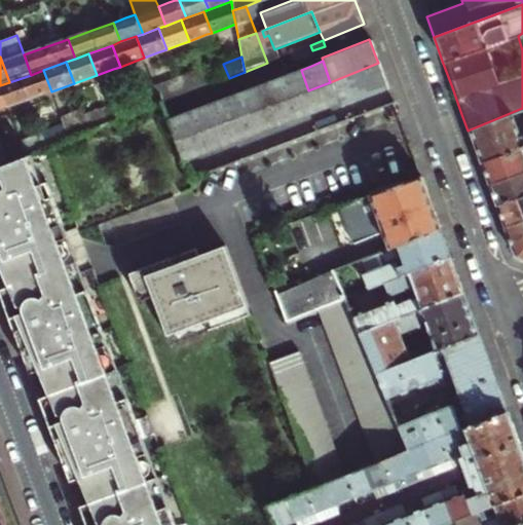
[(378,63),(330,82),(338,102),(339,106),(386,87),(382,75),(378,63)]
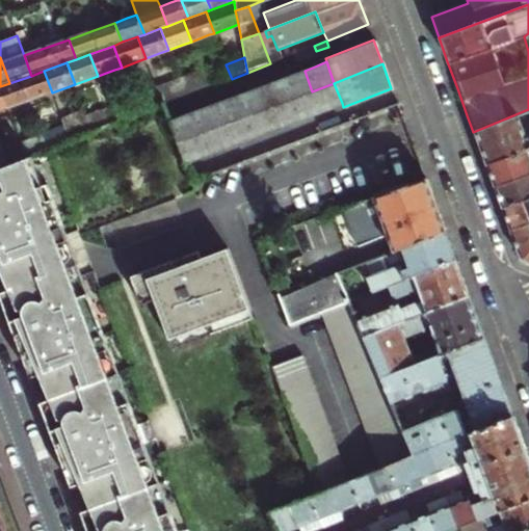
[(226,64),(203,74),(209,87),(232,79),(226,64)]
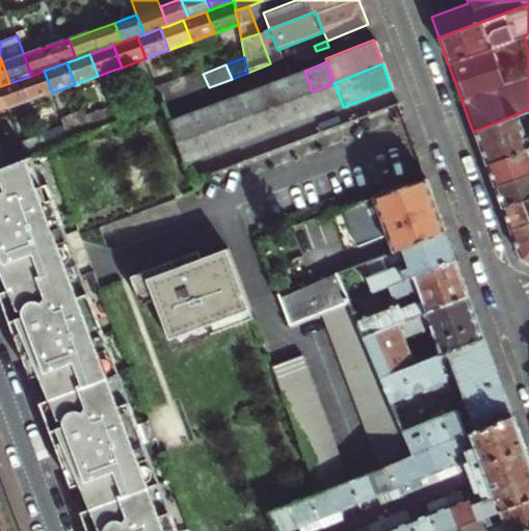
[(44,71),(31,76),(22,79),(30,101),(46,96),(52,93),(44,71)]
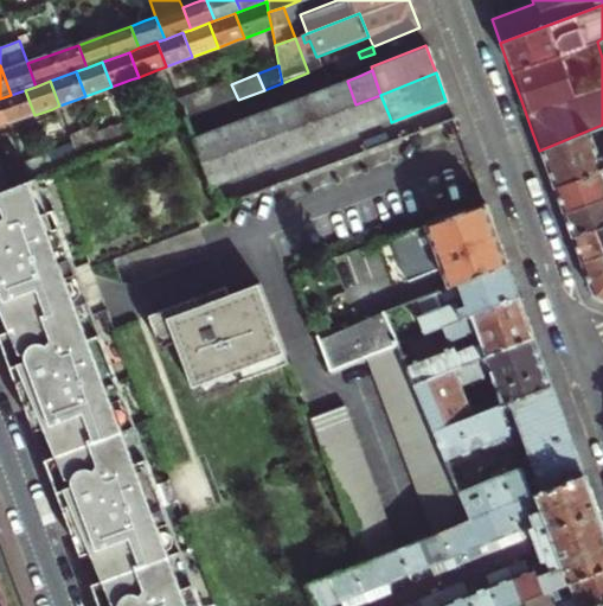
[(320,91),(329,115),(355,104),(347,81),(335,85),(320,91)]
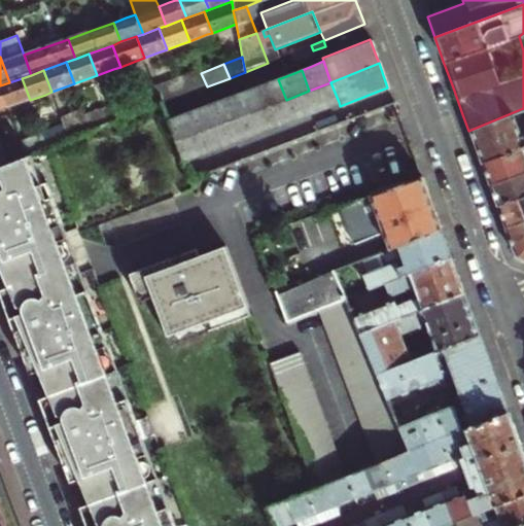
[(201,73),(178,81),(184,96),(207,86),(201,73)]
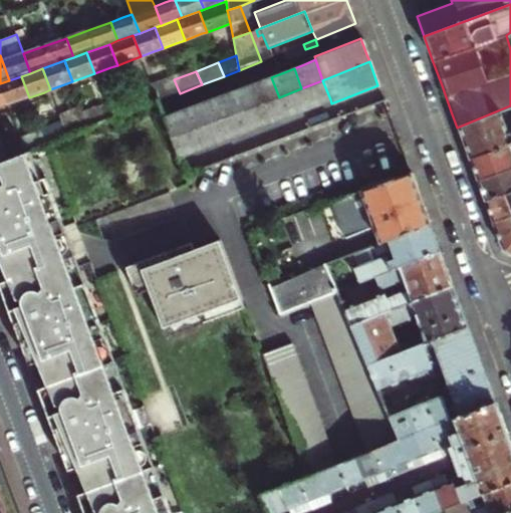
[(29,97),(21,76),(9,80),(0,83),(0,89),(6,106),(22,100),(29,97)]
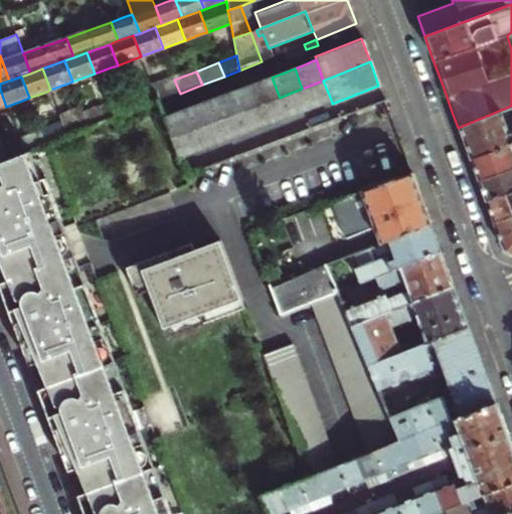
[(263,80),(251,86),(259,106),(280,98),(272,77),(263,80)]
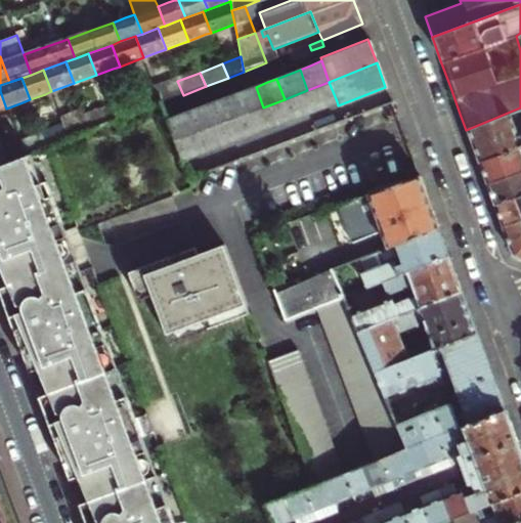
[(162,104),(183,95),(177,81),(155,90),(156,92),(160,104),(162,104)]
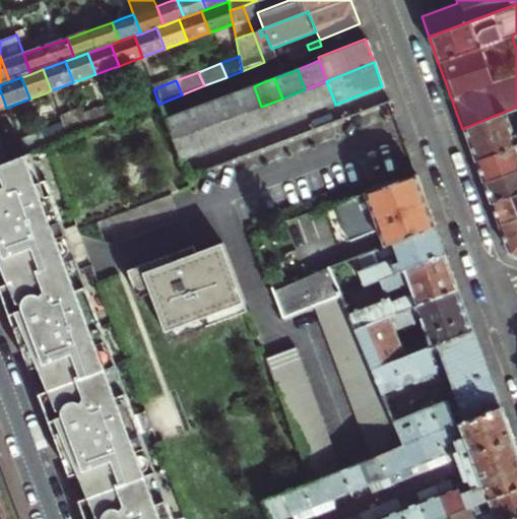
[(324,105),(334,101),(326,81),(305,89),(312,110),(324,105)]
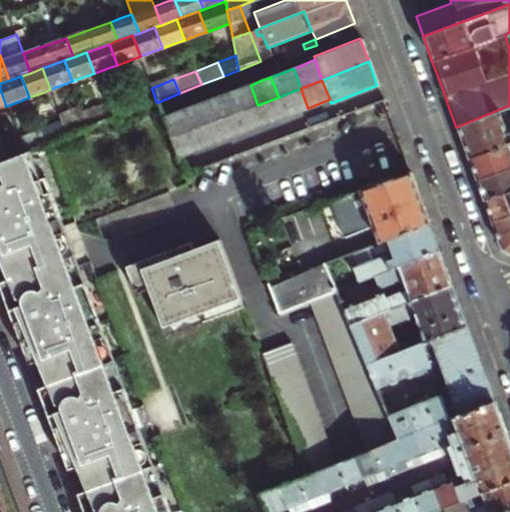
[(258,105),(250,85),(239,89),(228,93),(235,113),(258,105)]
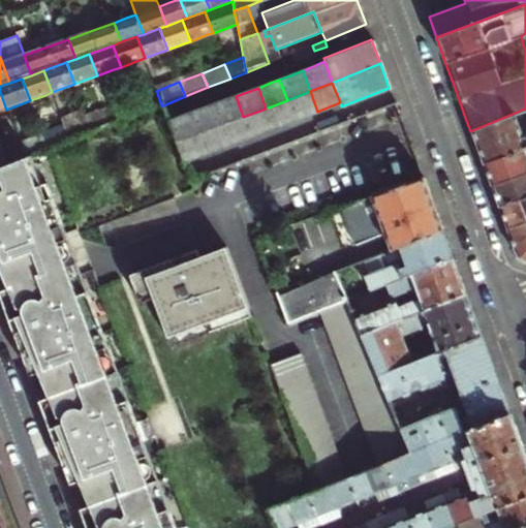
[(310,91),(287,100),(295,120),(306,116),(317,112),(310,91)]
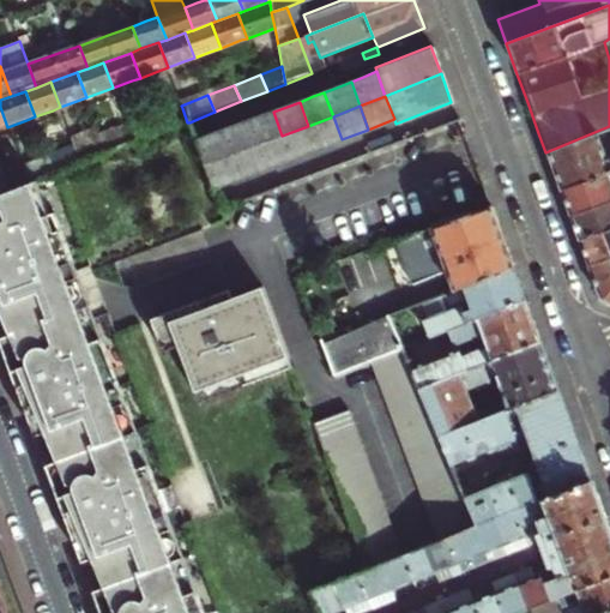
[(159,133),(187,122),(182,108),(155,119),(159,133)]
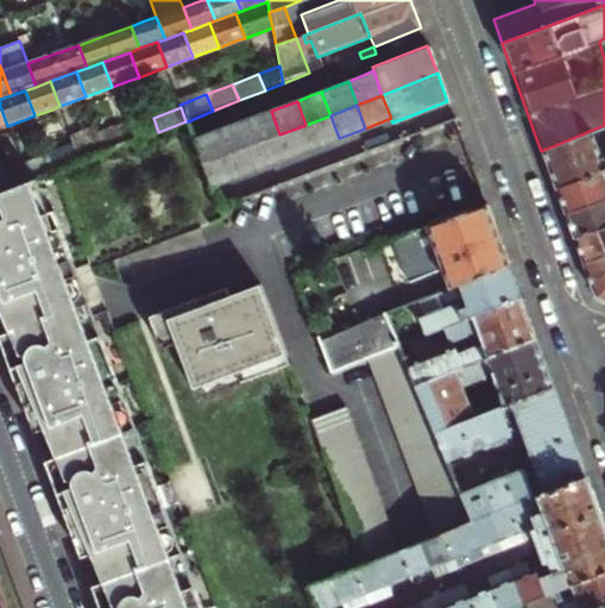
[(258,117),(245,121),(254,145),(279,135),(271,111),(258,117)]
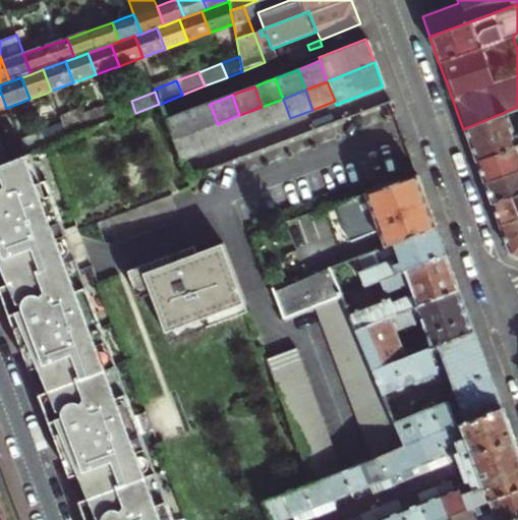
[(262,107),(268,126),(279,122),(290,118),(283,99),(262,107)]
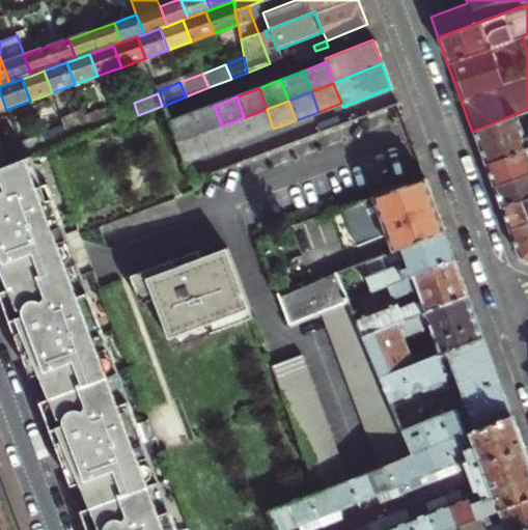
[(134,103),(111,112),(115,124),(138,115),(134,103)]
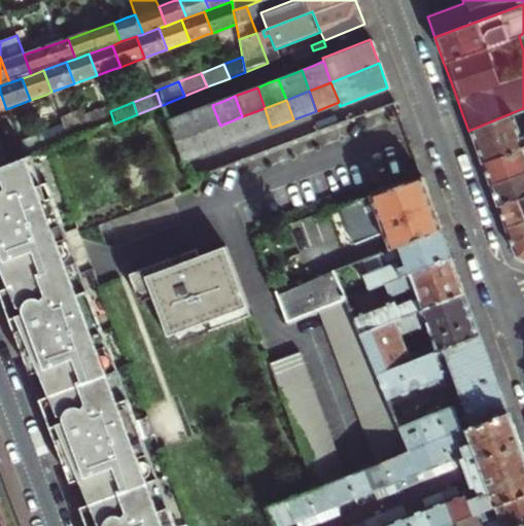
[(189,114),(197,134),(220,126),(212,105),(203,109),(189,114)]
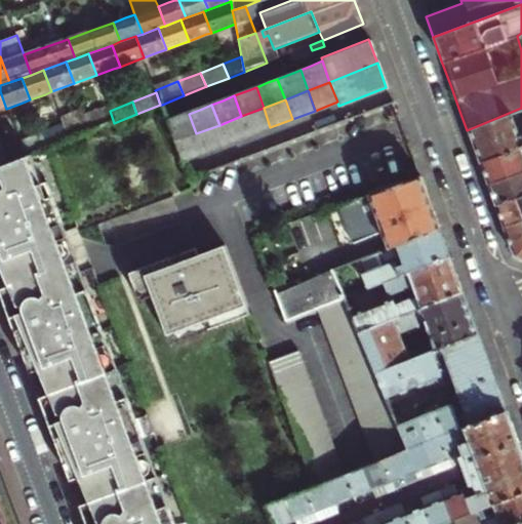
[(270,127),(264,108),(241,116),(248,136),(258,132),(270,127)]
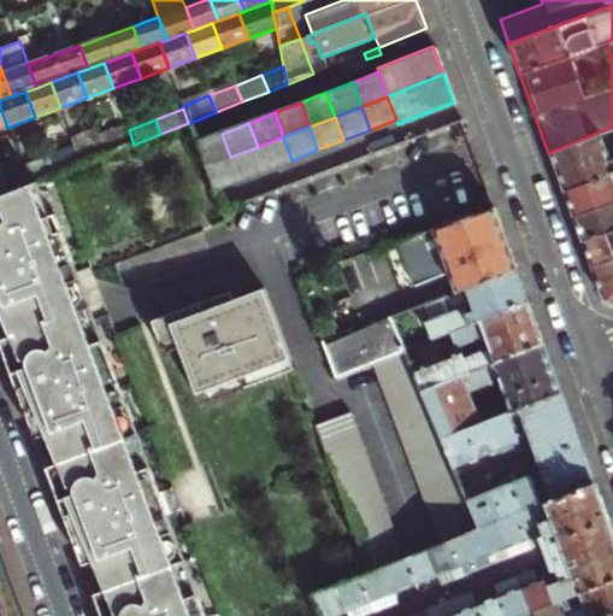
[(563,193),(612,174),(612,127),(548,153),(555,175),(563,193)]
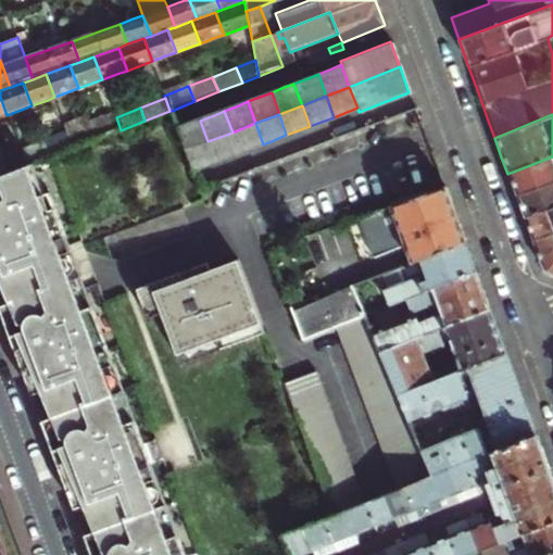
[(116,117),(92,126),(98,139),(121,130),(116,117)]
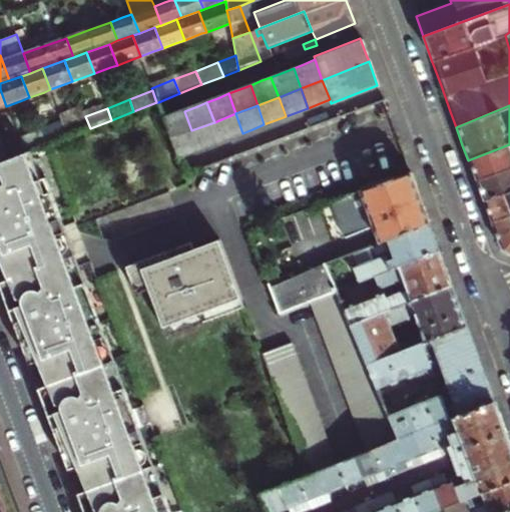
[(81,111),(61,119),(63,125),(68,137),(88,129),(81,111)]
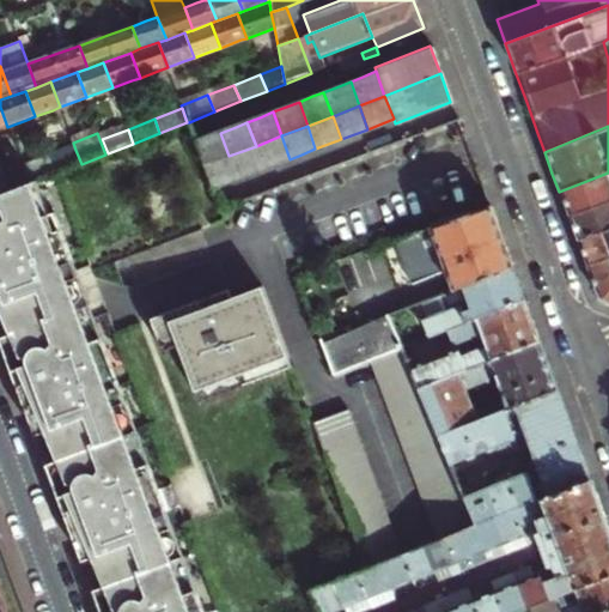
[(208,138),(196,143),(205,165),(229,156),(220,133),(208,138)]
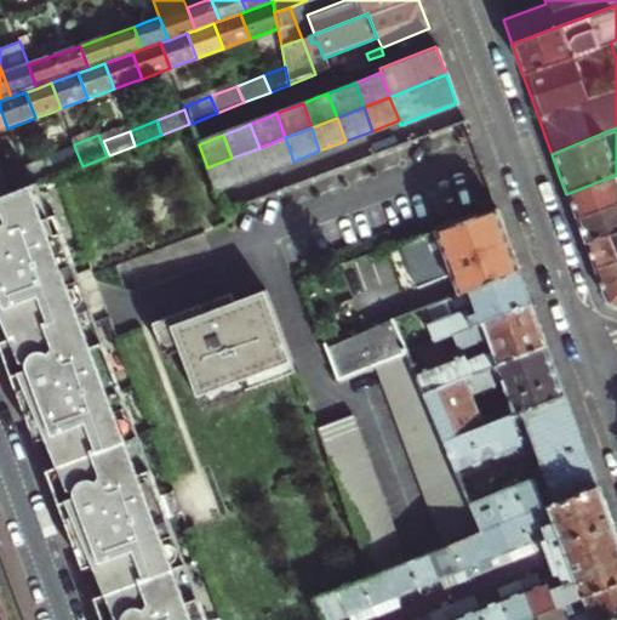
[(285,137),(260,148),(268,171),(280,166),(293,161),(285,137)]
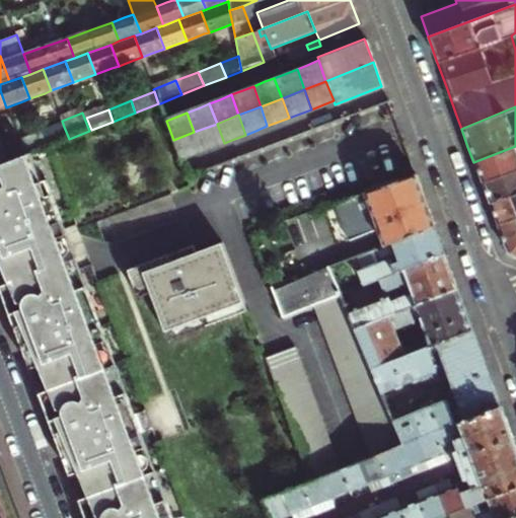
[(217,124),(194,132),(202,152),(215,147),(224,143),(217,124)]
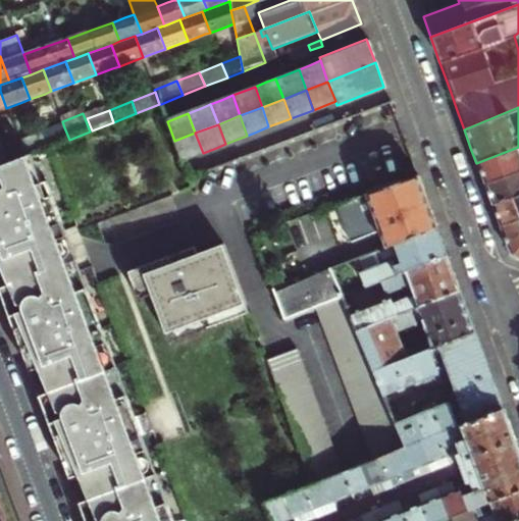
[(69,140),(64,127),(43,136),(48,148),(50,147),(69,140)]
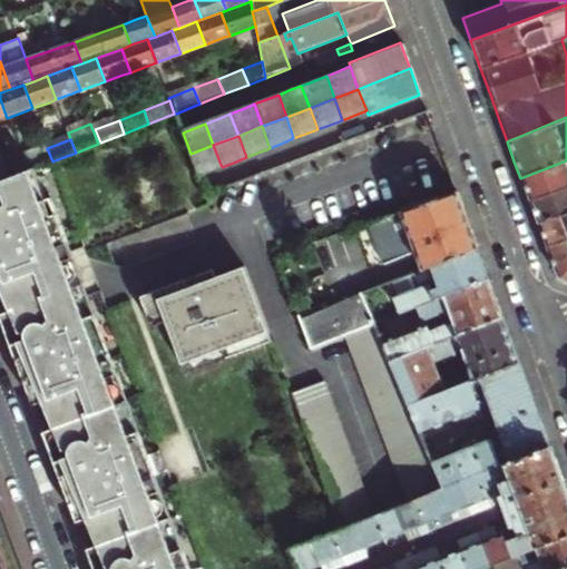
[(222,167),(213,145),(191,154),(198,176),(211,172),(222,167)]
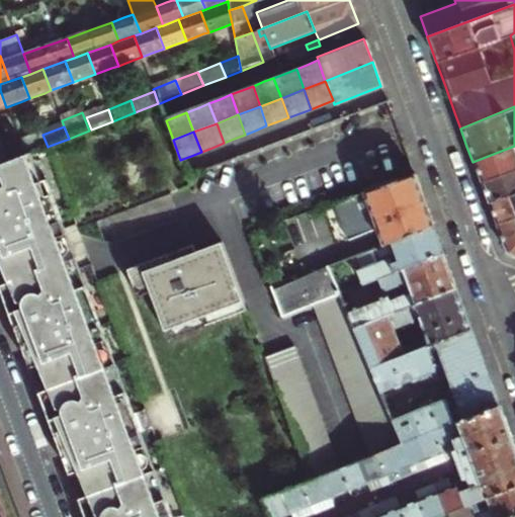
[(43,135),(20,143),(25,155),(40,150),(48,147),(43,135)]
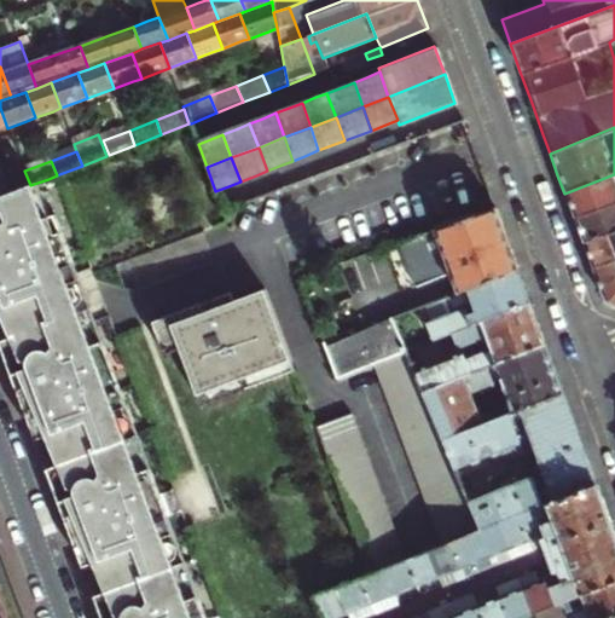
[(24,171),(3,179),(9,194),(30,185),(24,171)]
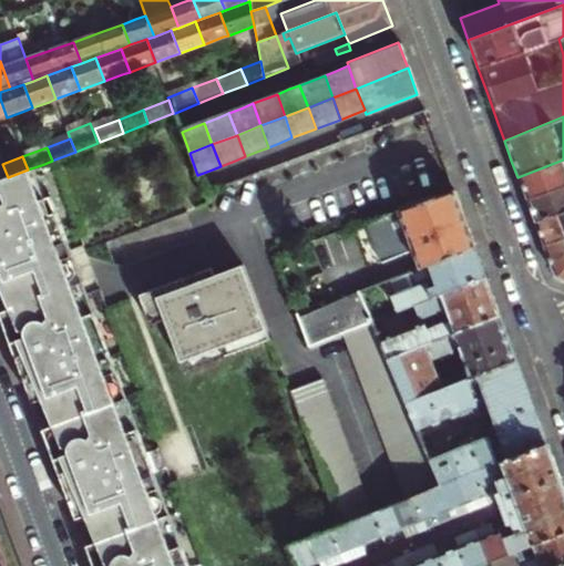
[(59,198),(67,195),(54,160),(52,161),(44,164),(59,198)]
